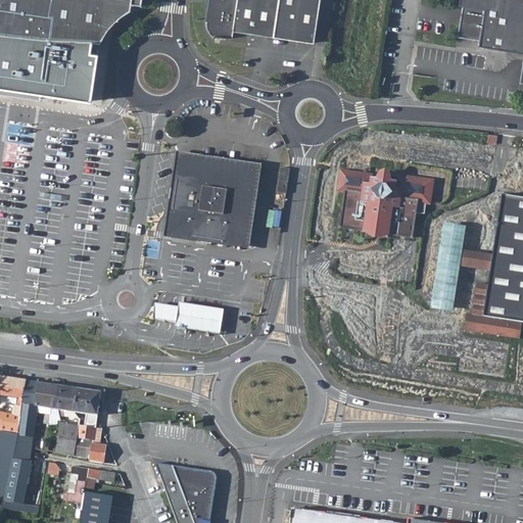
[(0,0),(0,27),(19,29),(31,30),(60,32),(101,33),(105,27),(108,21),(113,16),(119,12),(124,9),(131,6),(132,0),(143,2),(143,0),(0,0)]
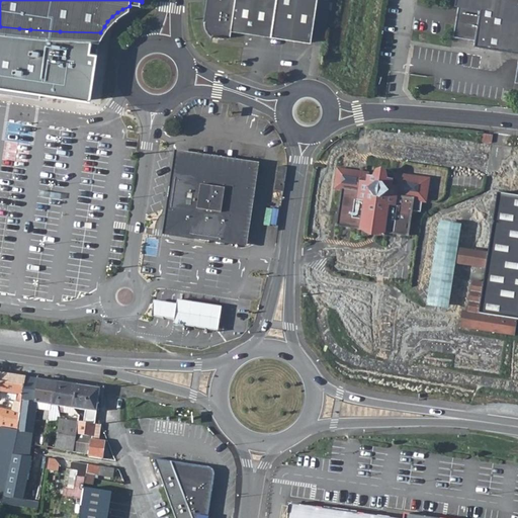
[(206,0),(204,21),(207,22),(207,25),(208,29),(211,33),(216,35),(233,38),(234,30),(311,41),(317,0),(206,0)]
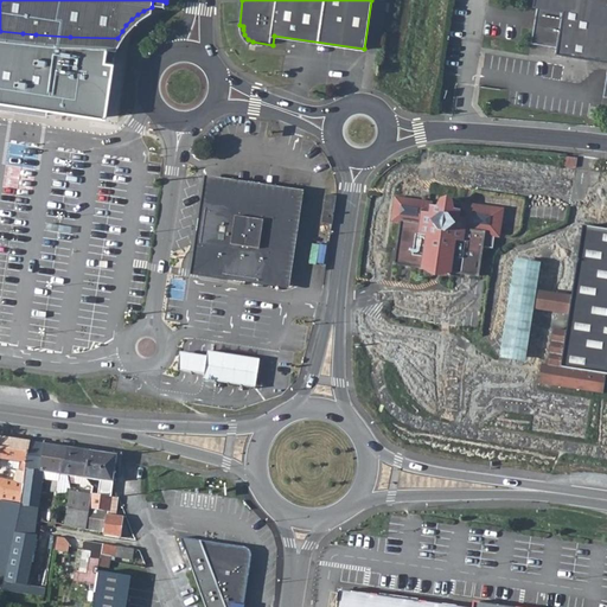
[(606,0),(530,0),(530,5),(536,6),(530,43),(556,46),(555,53),(606,62),(606,74),(604,95),(606,95),(606,0)]
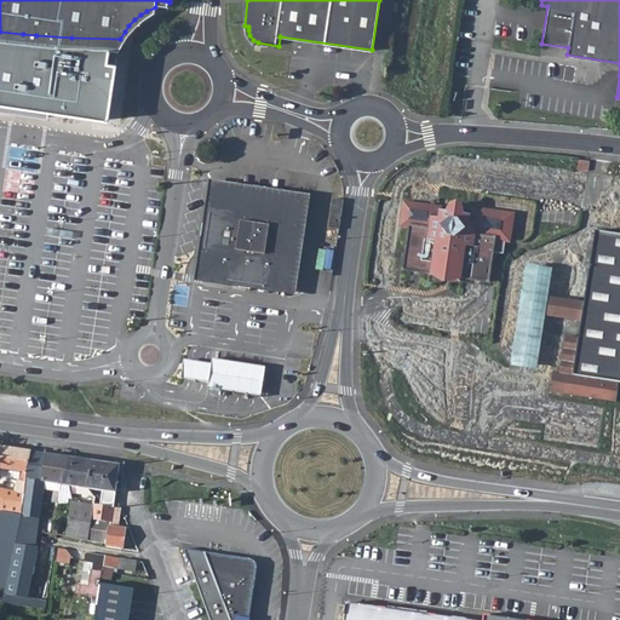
[(0,97),(27,102),(110,114),(120,39),(72,38),(36,35),(23,34),(0,32),(0,97)]
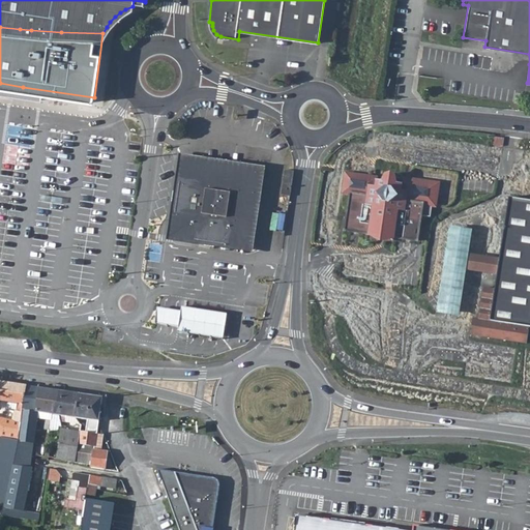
[(259,173),(185,163),(174,235),(248,246),(259,173)]
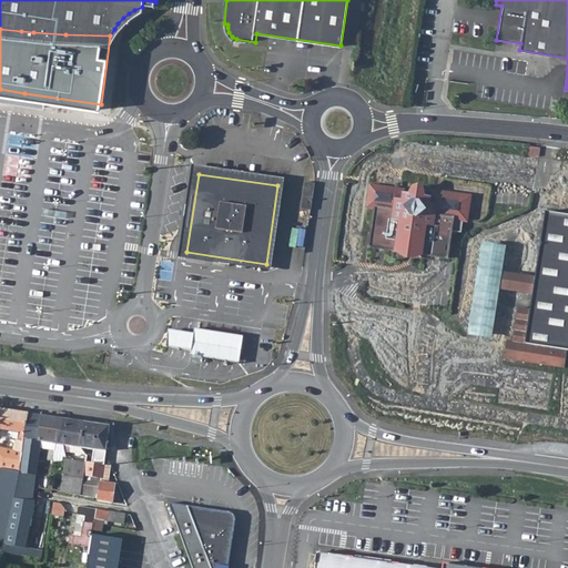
[(376,211),(372,247),(448,259),(454,220),(468,222),(474,194),(372,182),(367,210),(376,211)]
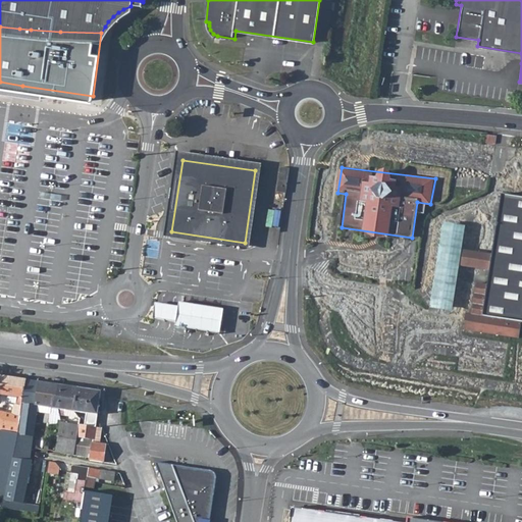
[(490,270),(482,316),(521,322),(521,197),(504,195),(492,255),(490,270)]
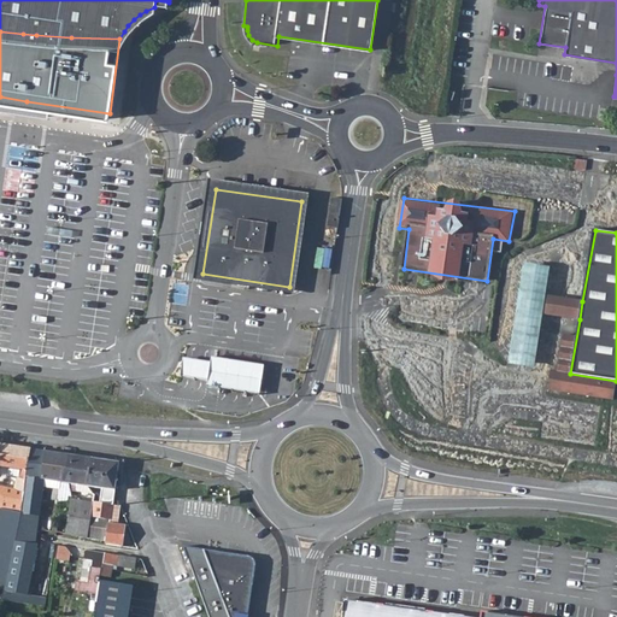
[(546,315),(580,319),(582,301),(550,297),(546,315)]
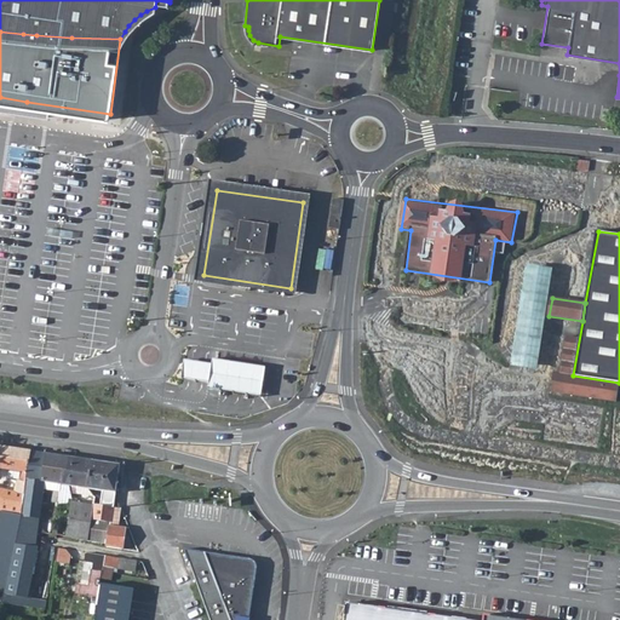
[(618,402),(619,391),(619,383),(573,375),(579,339),(567,337),(562,373),(555,372),(552,390),(618,402)]
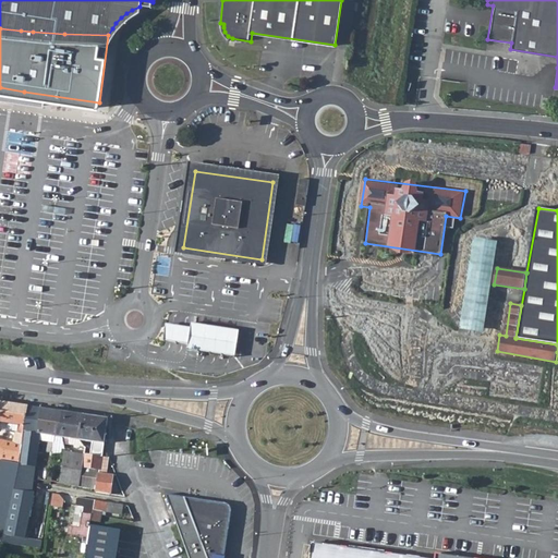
[(239,331),(191,324),(191,329),(187,346),(186,351),(234,359),(239,331)]
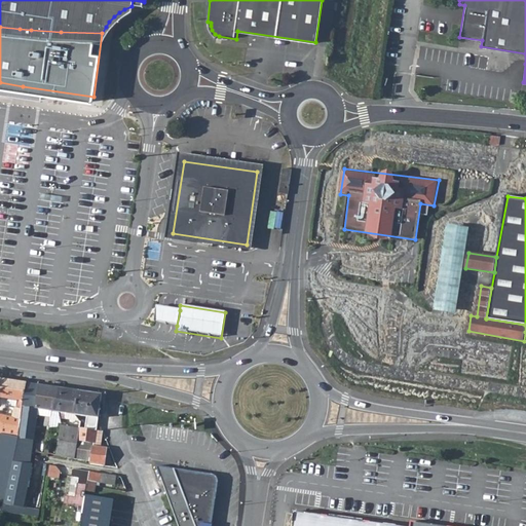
[(155,323),(177,326),(180,310),(157,306),(155,323)]
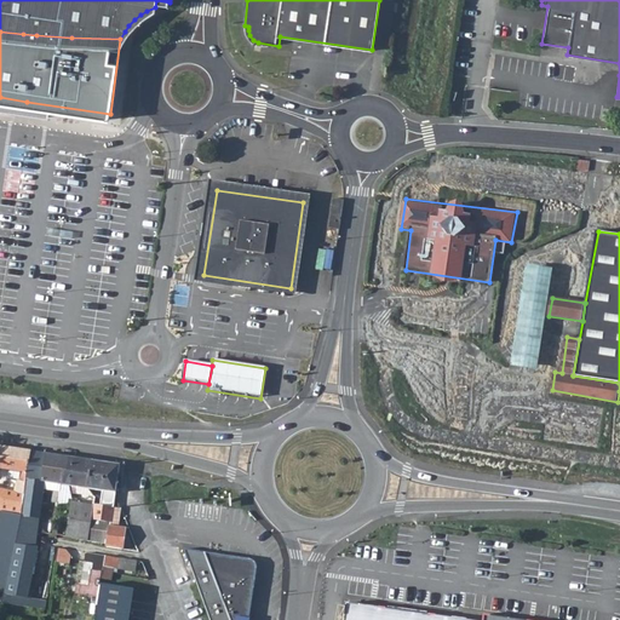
[(0,468),(21,471),(19,481),(17,481),(15,491),(23,493),(30,452),(0,447),(0,468)]
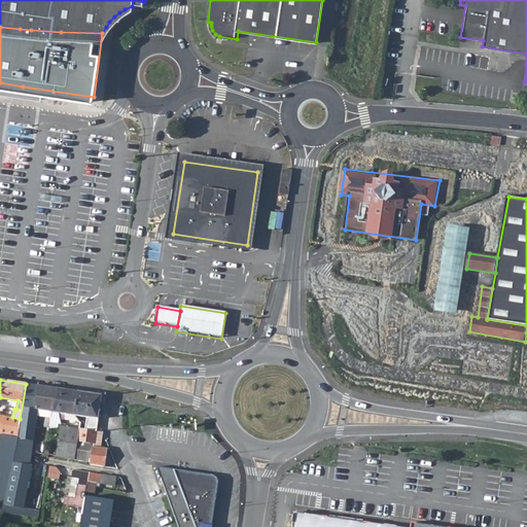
[(18,434),(12,463),(29,465),(31,451),(33,435),(36,414),(37,409),(35,409),(38,386),(33,385),(26,384),(20,419),(18,434)]
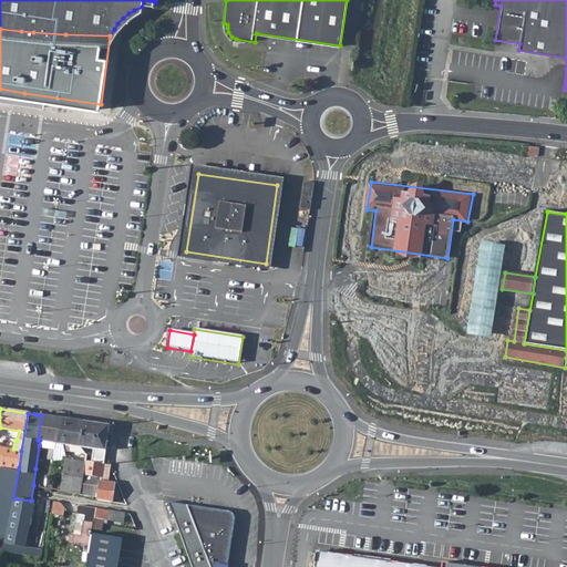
[(41,415),(38,440),(40,440),(50,442),(50,447),(49,446),(48,459),(53,460),(55,443),(60,421),(61,418),(41,415)]
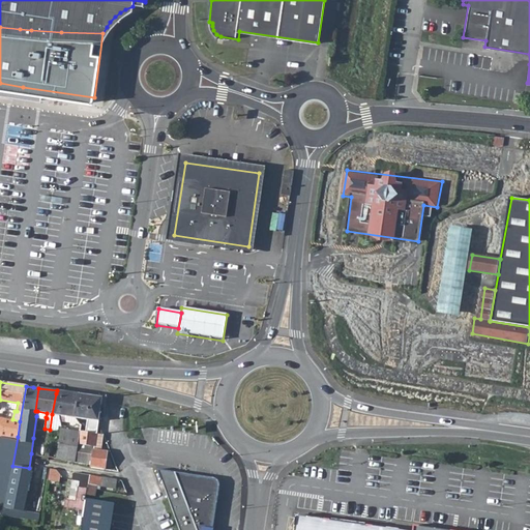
[(56,393),(52,414),(60,415),(64,391),(57,390),(56,393)]
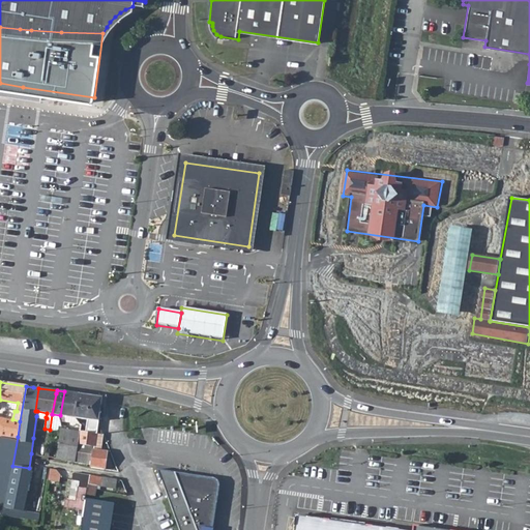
[(64,391),(60,415),(76,417),(79,393),(64,391)]
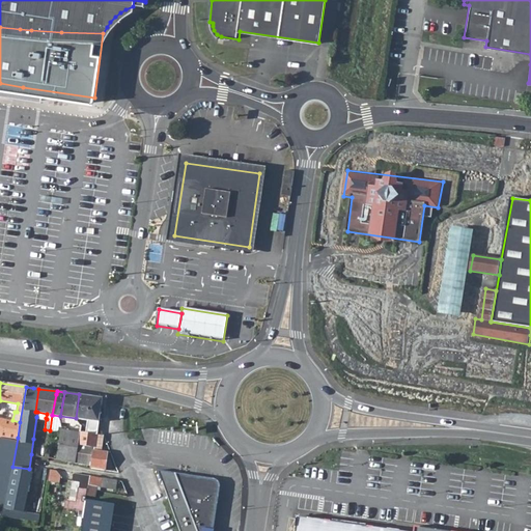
[(79,394),(76,418),(87,420),(90,396),(79,394)]
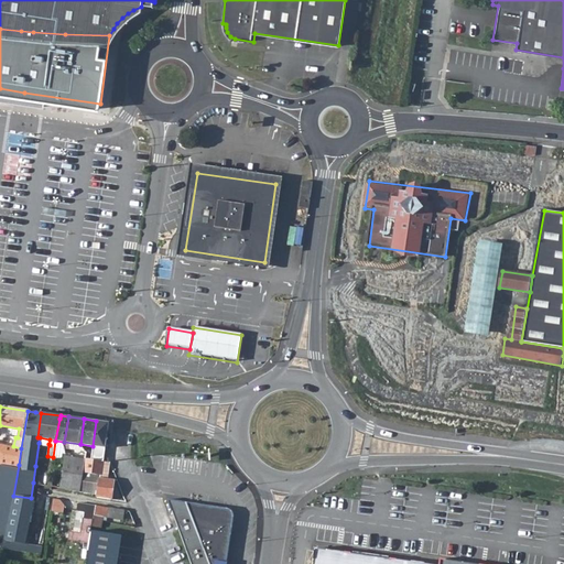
[(96,421),(93,446),(105,448),(108,423),(96,421)]
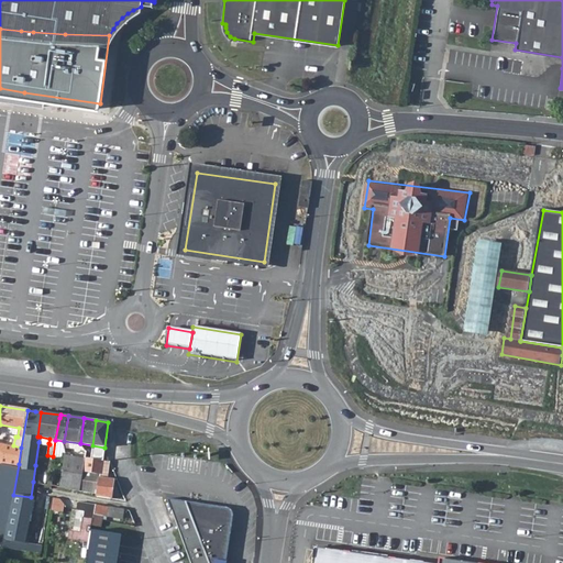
[(0,442),(0,459),(19,464),(21,448),(13,445),(0,442)]
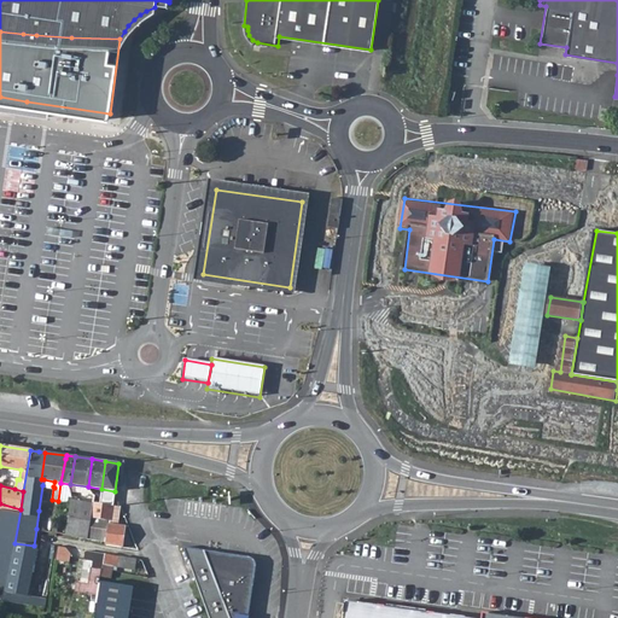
[(73,500),(69,513),(80,514),(82,502),(73,500)]
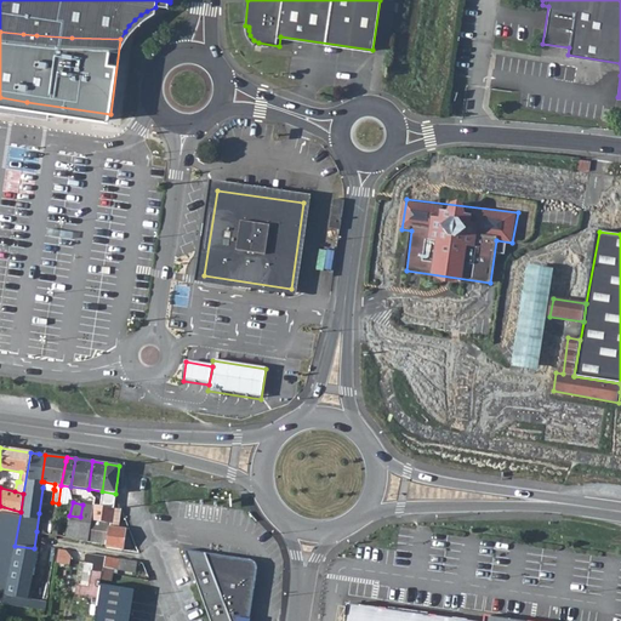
[(83,505),(80,517),(91,519),(93,507),(83,505)]
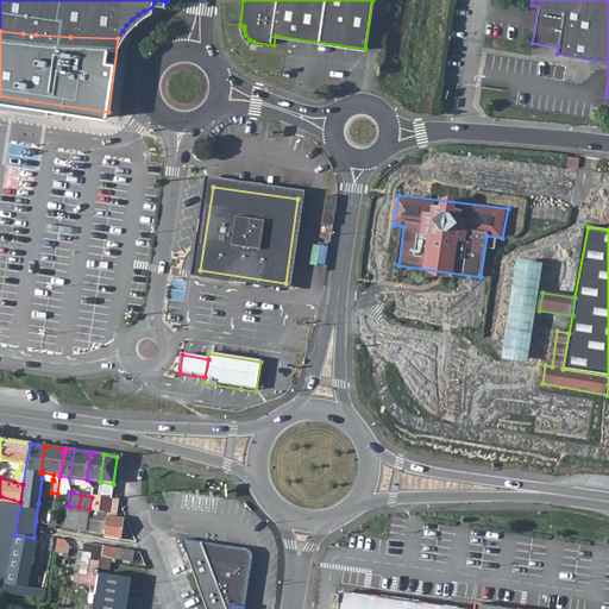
[(89,509),(86,531),(105,534),(105,537),(120,539),(123,518),(115,516),(119,500),(111,498),(92,495),(92,497),(89,509)]
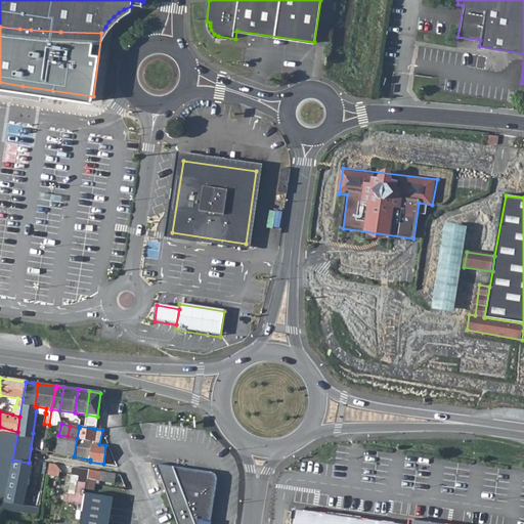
[(17,432),(0,427),(0,475),(10,477),(12,461),(17,432)]
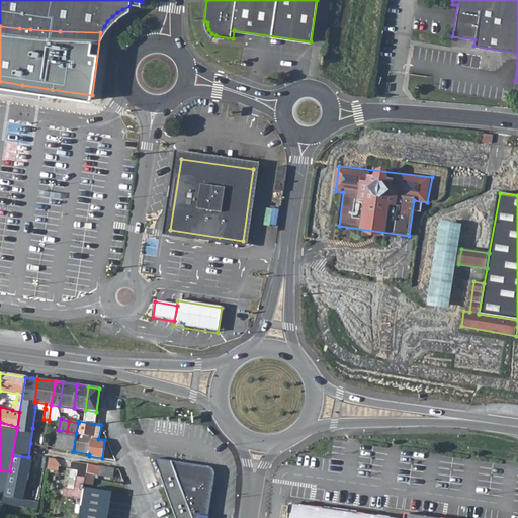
[(52,442),(50,447),(55,448),(57,448),(56,451),(59,451),(59,448),(61,449),(64,449),(64,446),(67,431),(58,430),(56,442),(52,442)]
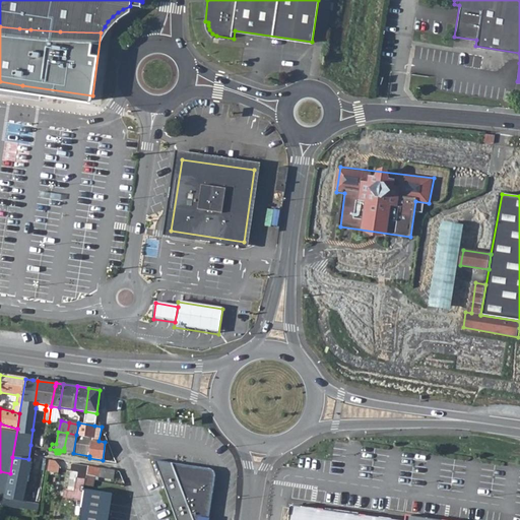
[(64,448),(64,451),(73,453),(76,435),(67,433),(64,448)]
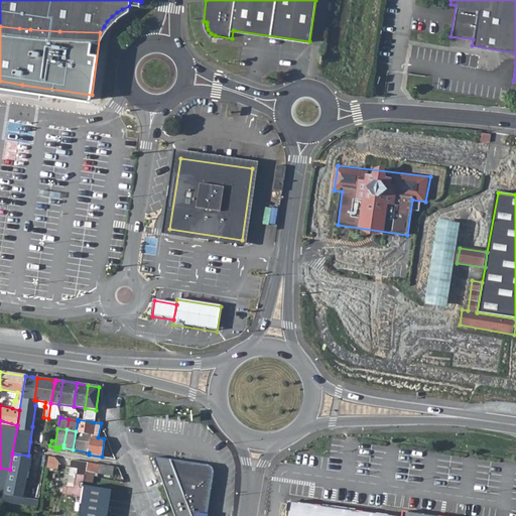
[(209,466),(170,460),(155,458),(175,515),(209,515),(215,473),(209,466)]
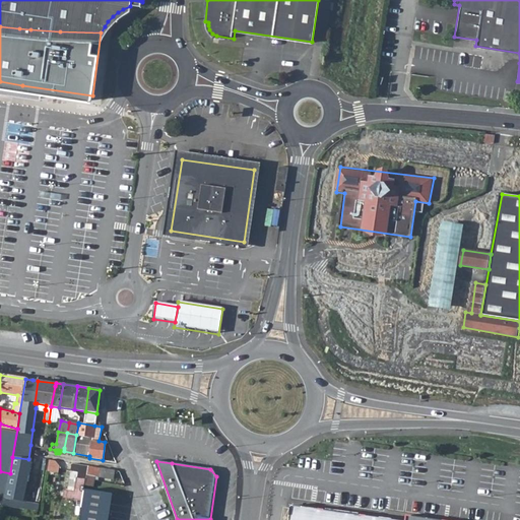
[(79,464),(77,477),(86,479),(88,466),(79,464)]
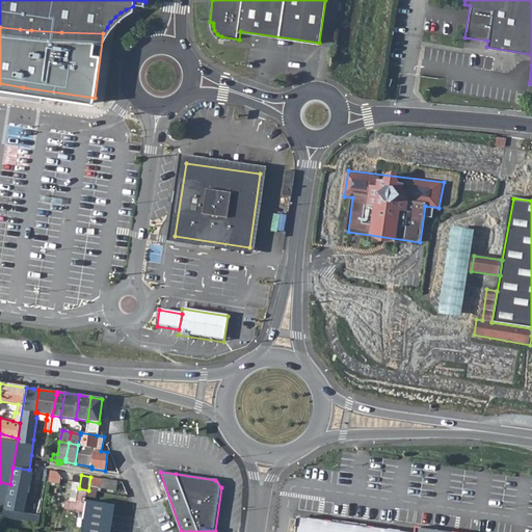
[(86,497),(99,499),(100,499),(102,487),(116,489),(117,481),(90,477),(88,490),(86,497)]
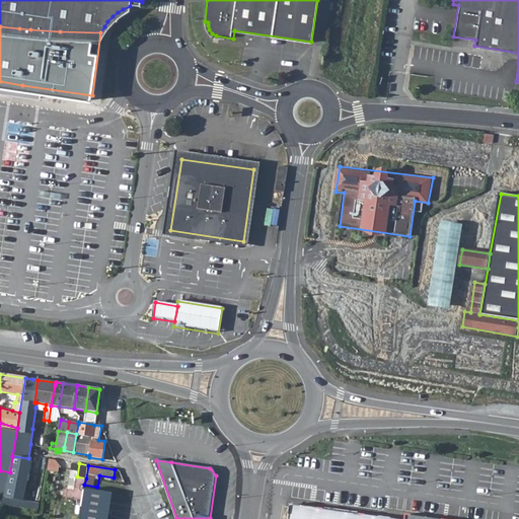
[(77,476),(74,489),(83,491),(84,485),(86,478),(77,476)]
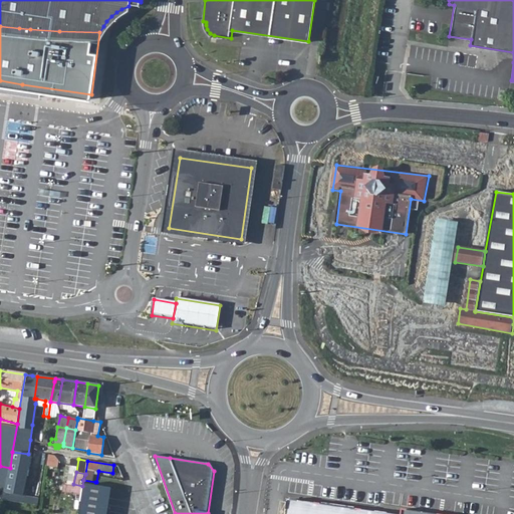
[(105,513),(110,489),(83,485),(78,513),(105,513)]
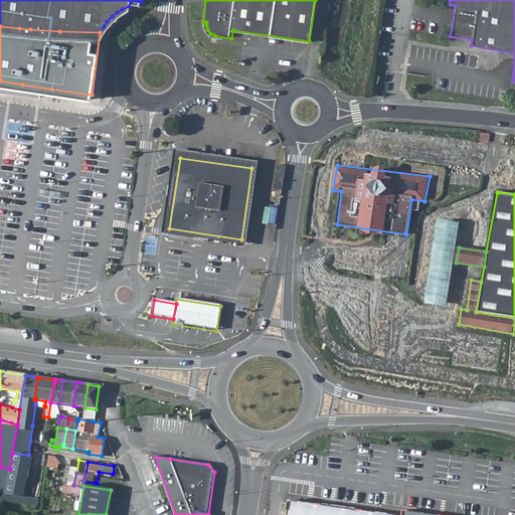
[(23,497),(22,504),(37,506),(38,499),(23,497)]
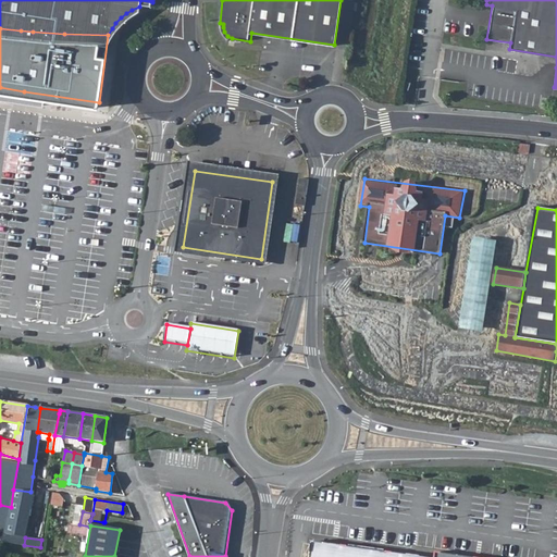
[(311,541),(309,556),(433,556),(434,556),(311,541)]
